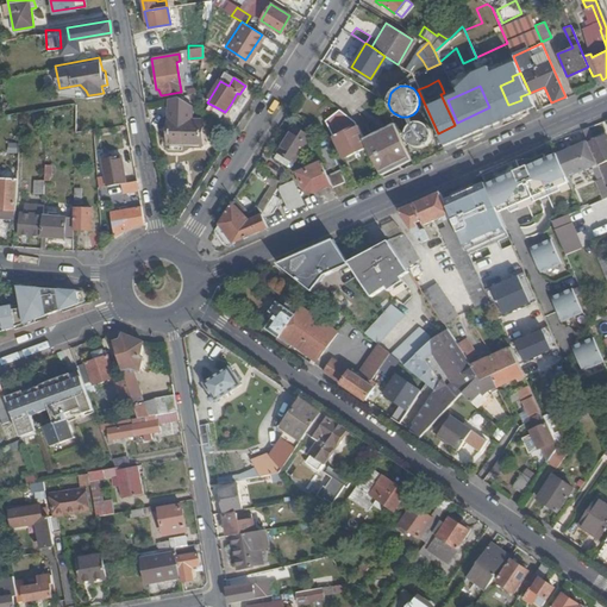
[(544,105),(551,102),(544,87),(538,89),(544,105)]
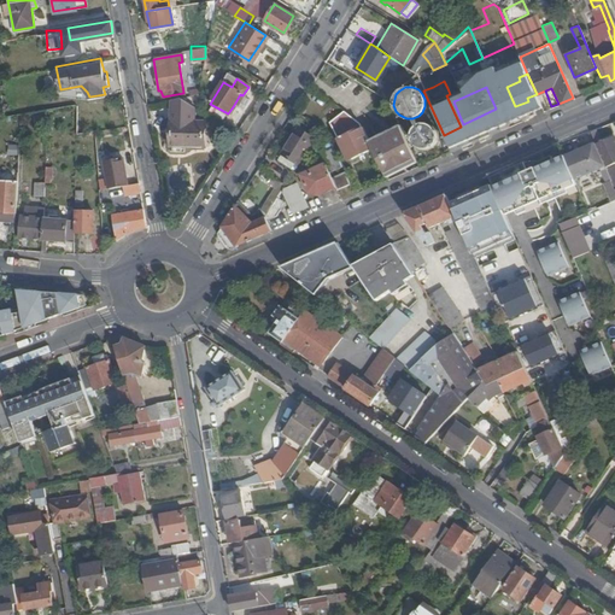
[(180,97),(169,99),(169,151),(182,151),(182,146),(203,147),(203,121),(186,119),(186,101),(180,97)]
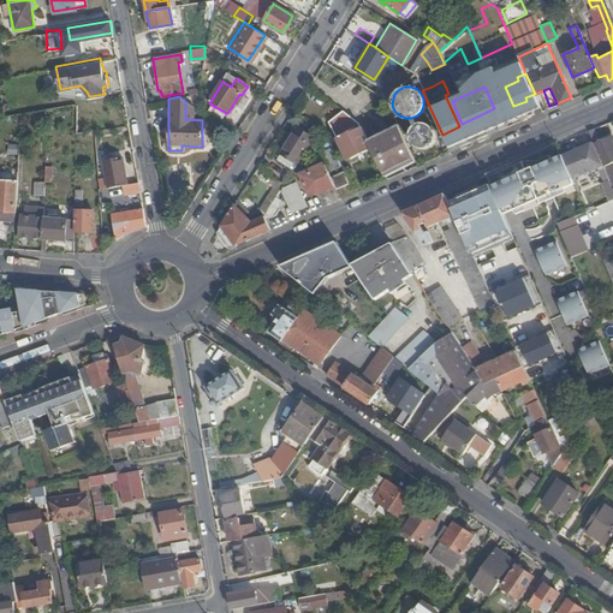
[(333,105),(325,112),(329,118),(339,111),(333,105)]
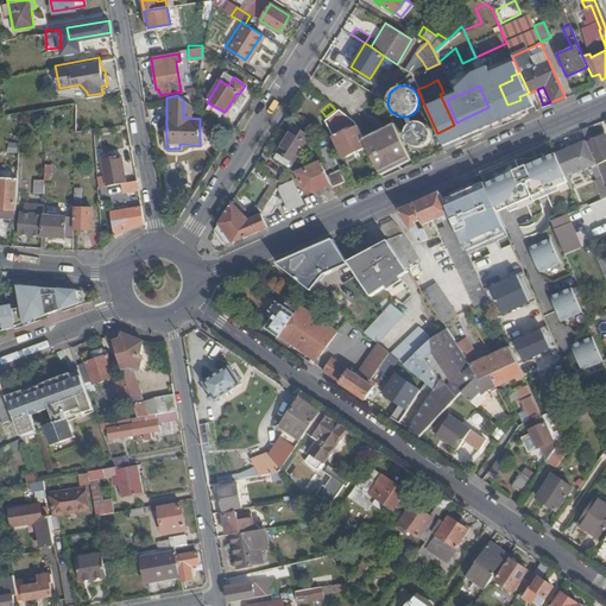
[(363,139),(361,137),(354,121),(338,108),(323,119),(340,155),(365,144),(363,139)]
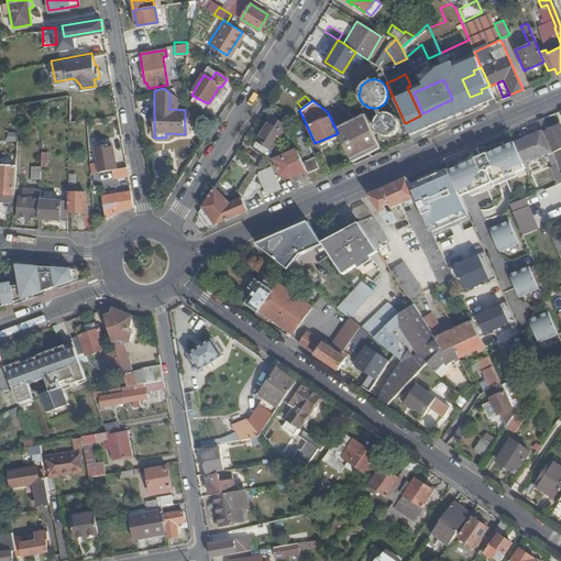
[(394,133),(397,130),(398,127),(398,123),(396,118),(394,114),(389,112),(386,112),(383,113),(378,117),(376,122),(375,124),(376,128),(378,132),(384,135),(389,135),(394,133)]
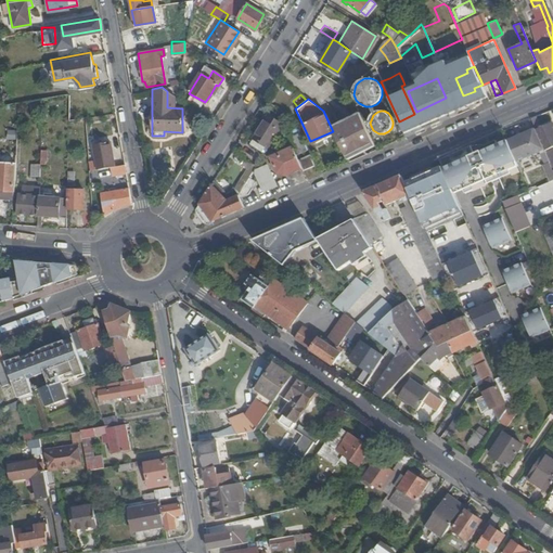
[(330,125),(331,127),(360,115),(358,112),(330,125)]
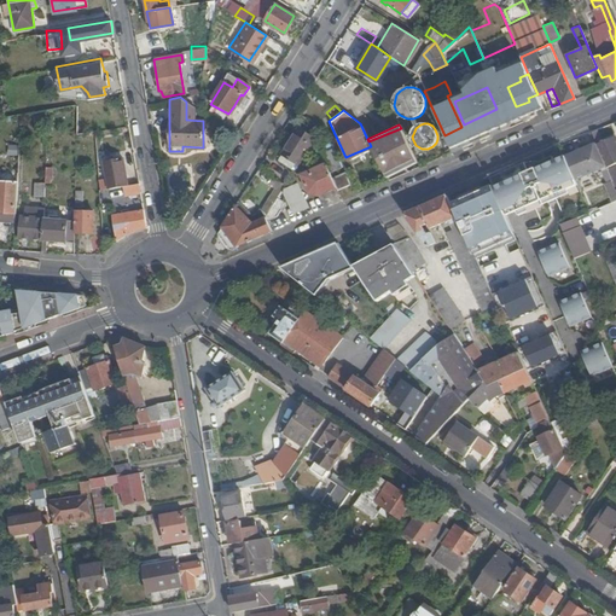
[(279,154),(294,163),(300,154),(302,155),(312,139),(295,128),(279,154)]
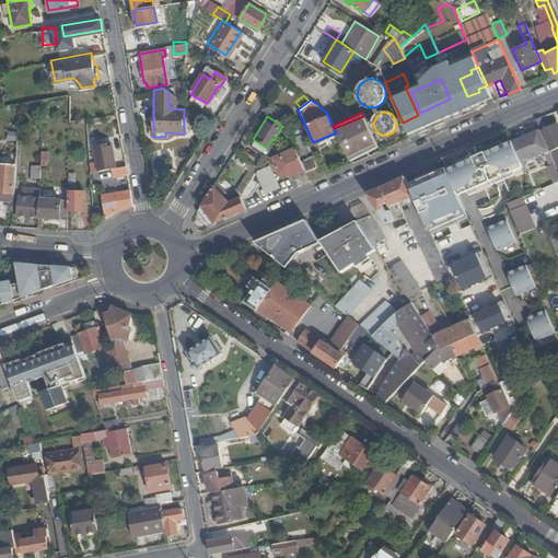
[(336,132),(347,155),(375,143),(363,116),(334,128),(336,132)]
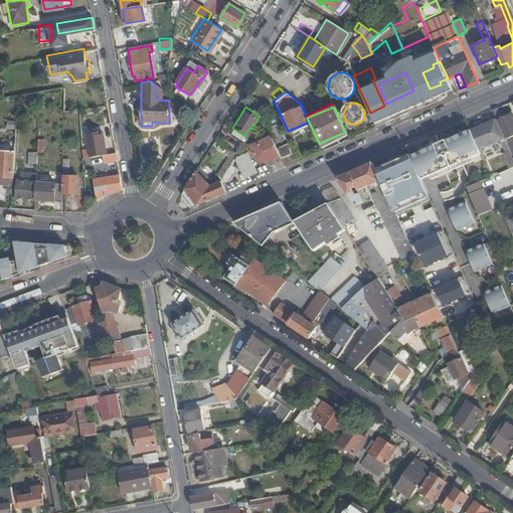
[(512,120),(510,114),(495,121),(502,138),(503,139),(512,134),(512,120)]
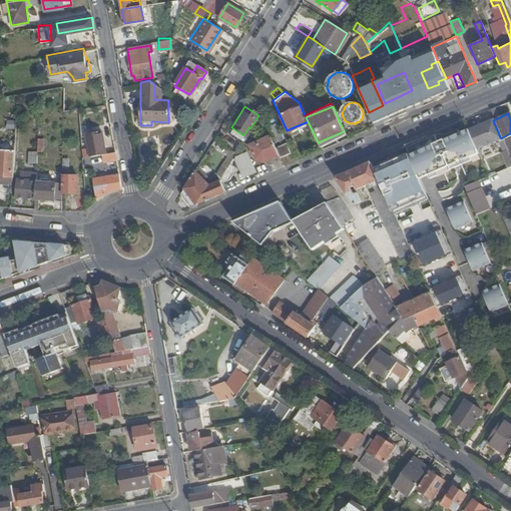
[(275,118),(272,115),(262,120),(264,127),(275,118)]
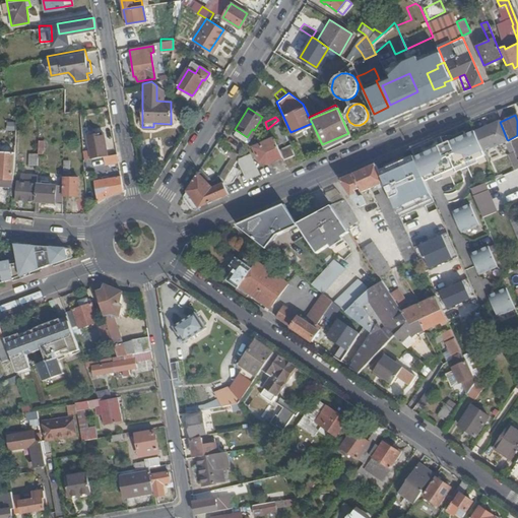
[(13,129),(13,120),(5,119),(5,128),(13,129)]
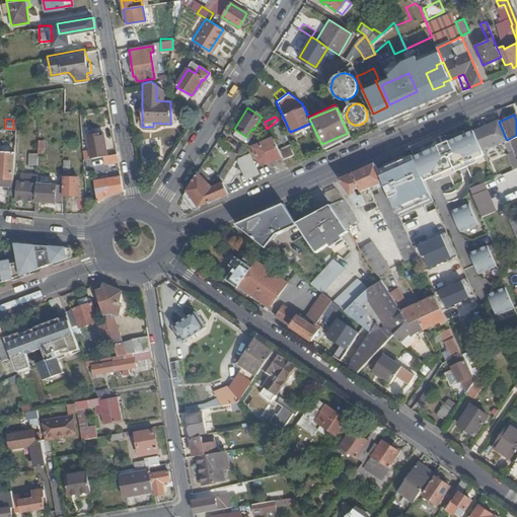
[(498,121),(472,131),(481,150),(506,139),(499,122),(498,121)]
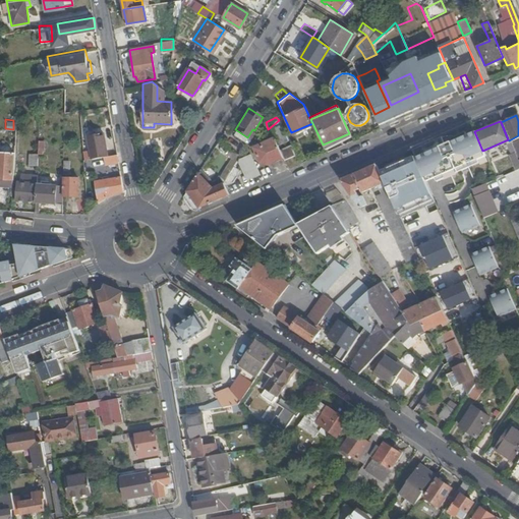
[(268,164),(282,157),(277,146),(287,140),(280,124),(270,128),(274,137),(252,147),(260,161),(268,164)]
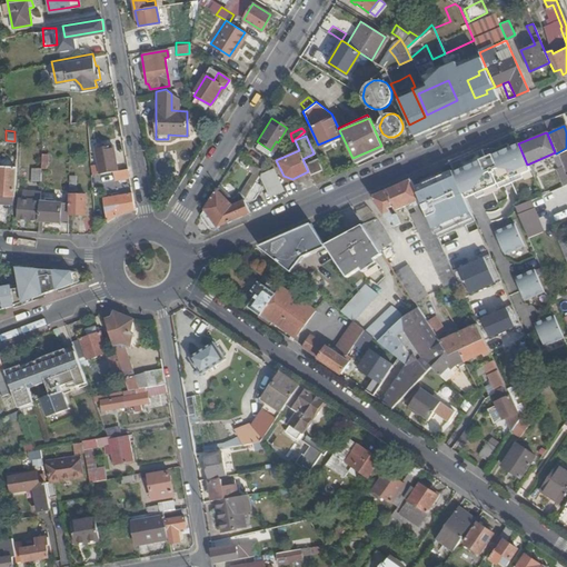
[(98,162),(90,163),(90,172),(112,168),(117,168),(112,142),(95,145),(98,162)]
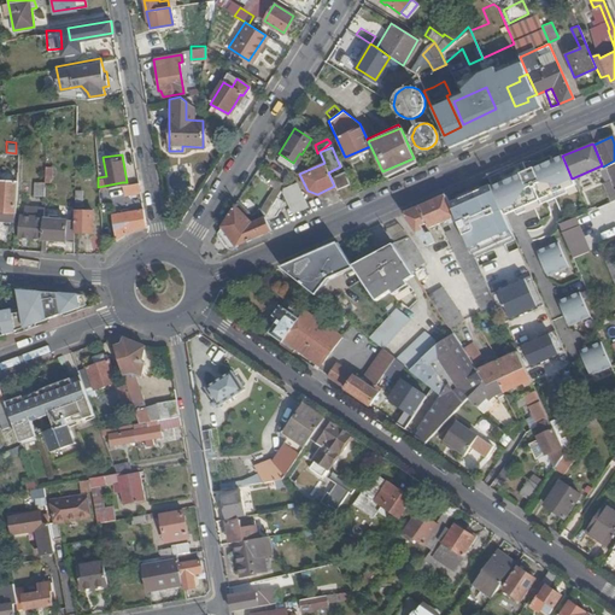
[(497,183),(490,186),(491,189),(503,215),(510,211),(513,210),(563,187),(574,183),(572,179),(562,156),(551,159),(499,182),(497,183)]
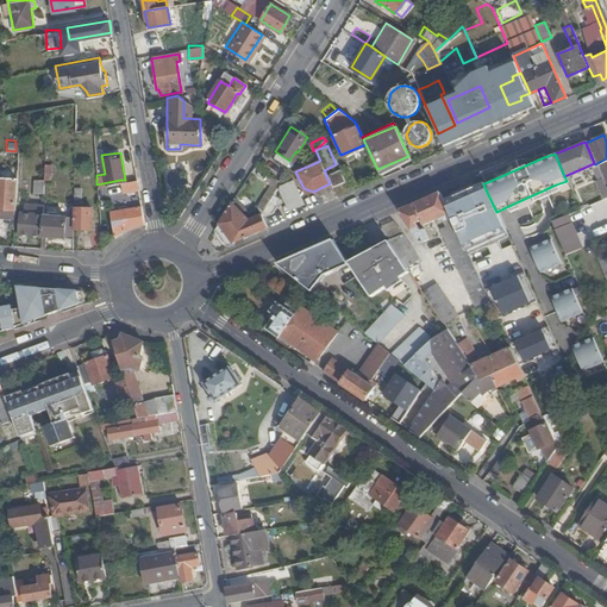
[(492,175),(493,180),(544,157),(542,154),(530,158),(529,158),(527,158),(526,158),(525,158),(524,158),(523,158),(523,160),(521,160),(520,160),(519,160),(518,160),(518,161),(517,161),(515,161),(514,162),(513,162),(512,163),(511,163),(511,164),(509,164),(508,166),(507,167),(506,167),(506,168),(505,168),(505,169),(504,169),(492,175)]
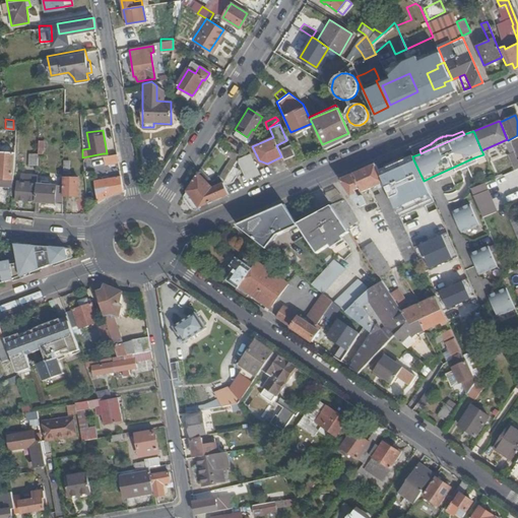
[(322,144),(324,148),(350,136),(348,133),(322,144)]
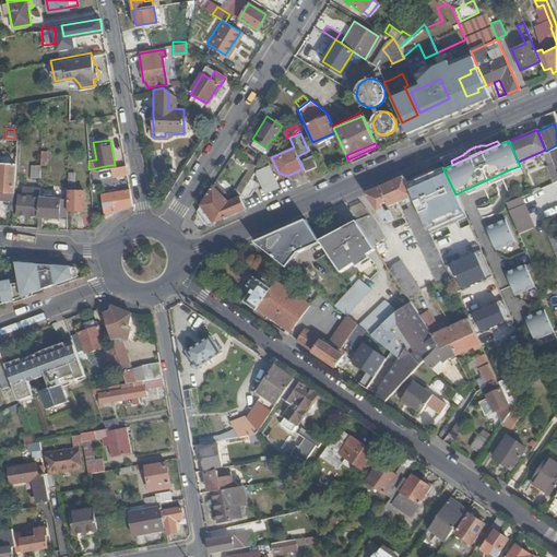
[(315,165),(311,157),(301,161),(306,168),(315,165)]
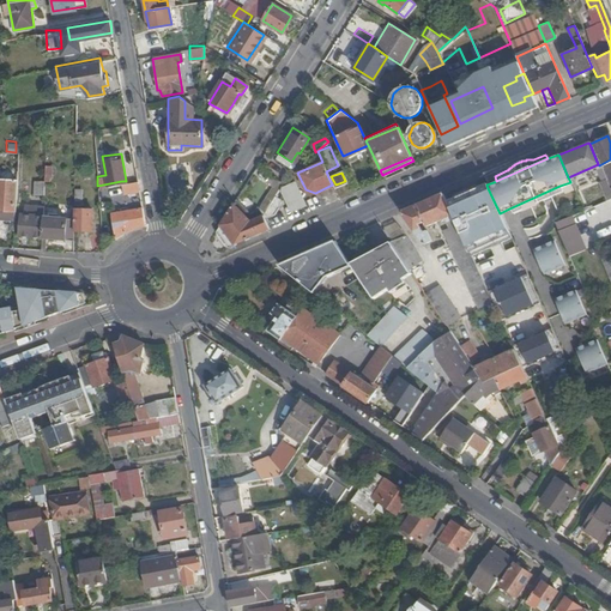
[(16,177),(0,176),(0,216),(13,217),(16,177)]
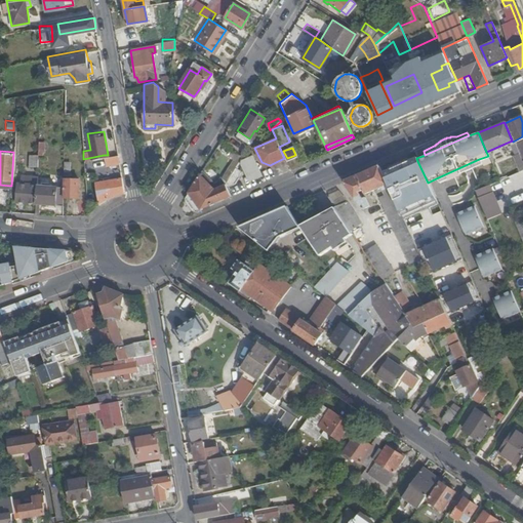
[(37,163),(37,152),(31,152),(29,152),(29,163),(37,163)]
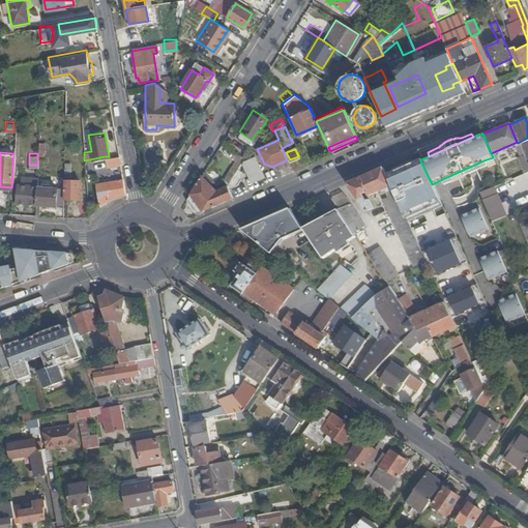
[(236,153),(214,189),(226,184),(235,168),(241,157),(236,153)]
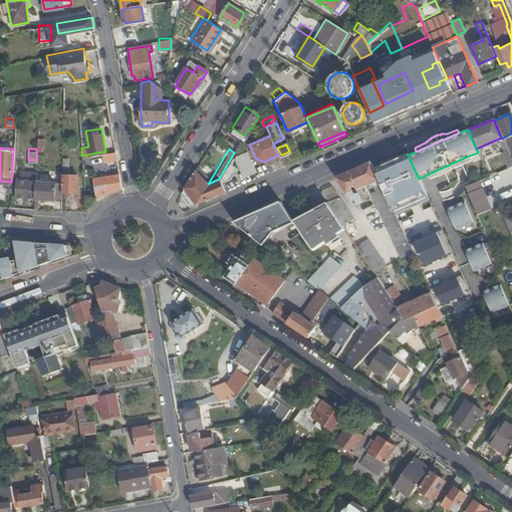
[(117,158),(115,150),(105,152),(101,152),(103,161),(117,158)]
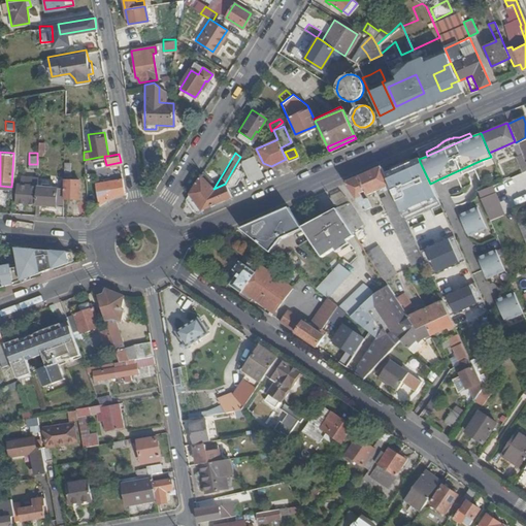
[(239,161),(249,182),(262,175),(253,156),(239,161)]
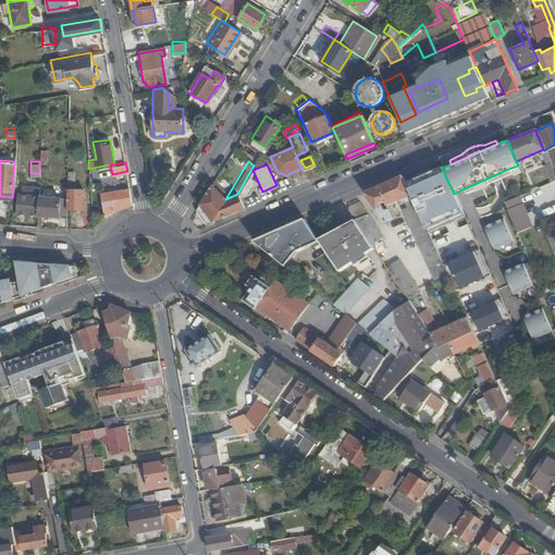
[(508,169),(463,189),(464,193),(510,173),(508,169)]
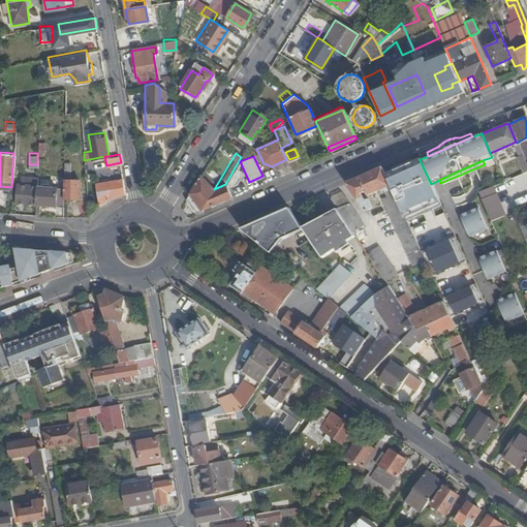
[(421,162),(385,178),(390,186),(401,212),(436,196),(431,184),(421,162)]
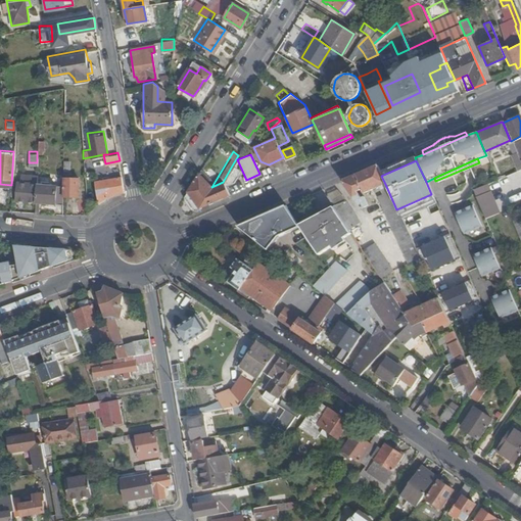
[(376,164),(339,180),(359,207),(366,204),(362,196),(360,197),(356,190),(360,188),(362,192),(377,186),(380,193),(376,195),(386,218),(406,262),(417,255),(417,254),(414,247),(409,237),(396,209),(385,184),(381,176),(376,164)]
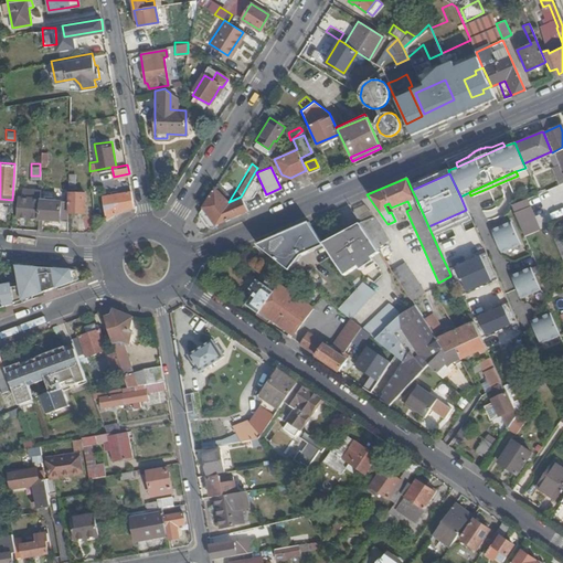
[(241,197),(242,200),(251,198),(255,191),(257,182),(251,179),(241,197)]
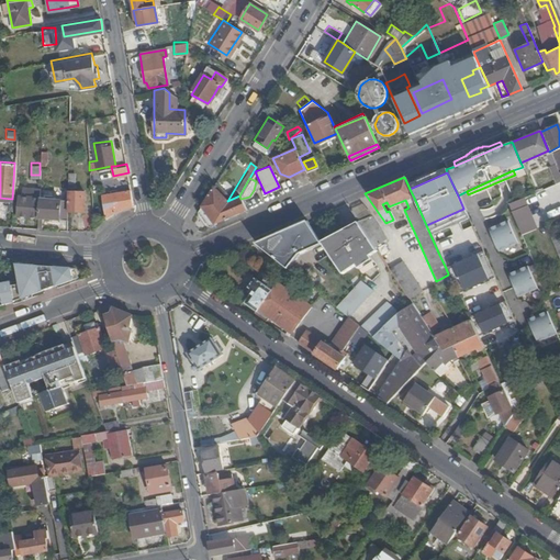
[(38,214),(38,196),(40,185),(23,185),(23,194),(20,194),(19,213),(38,214)]
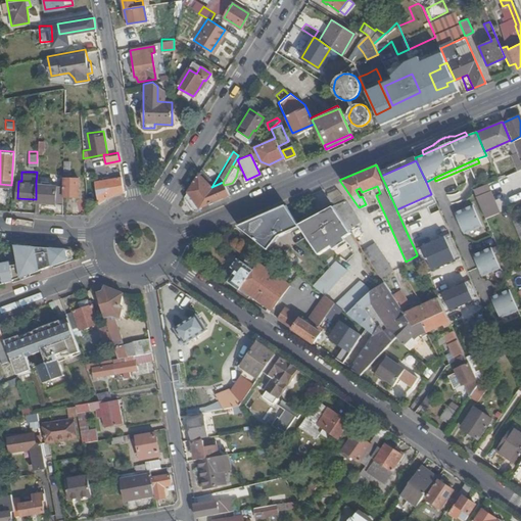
[(197,208),(229,194),(224,185),(223,182),(211,187),(198,172),(185,192),(197,208)]
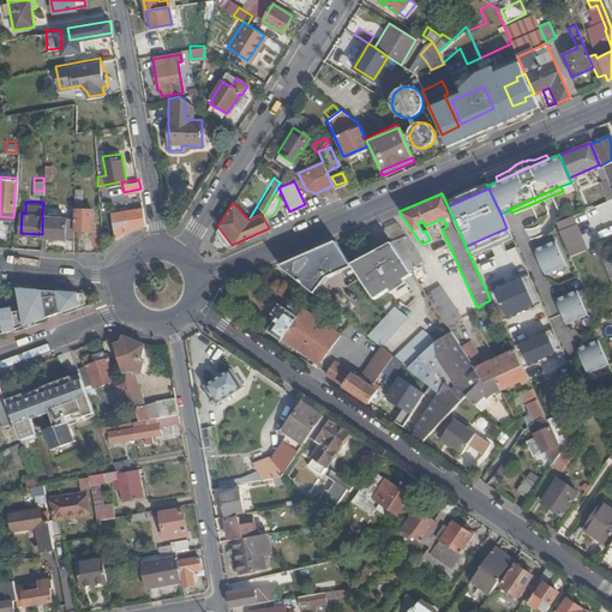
[(595,204),(583,209),(586,215),(598,209),(595,204)]
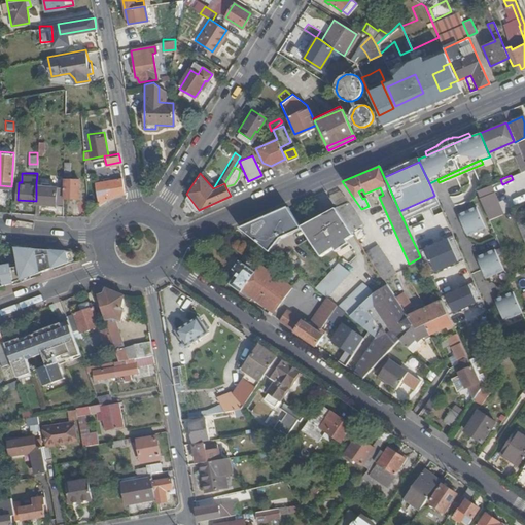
[(113,194),(126,190),(123,176),(95,181),(99,202),(108,197),(113,194)]
